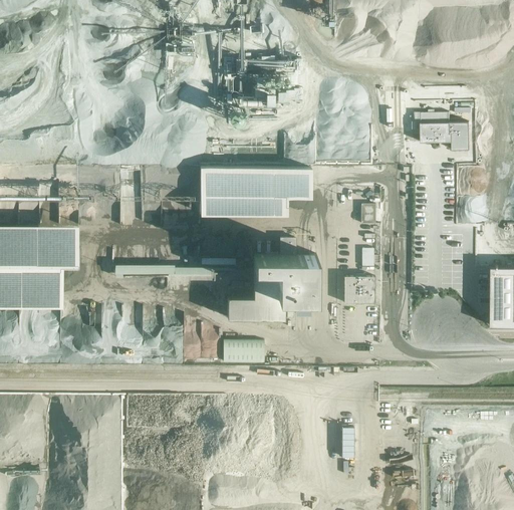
[(275,105),(275,95),(267,94),(266,105),(275,105)]
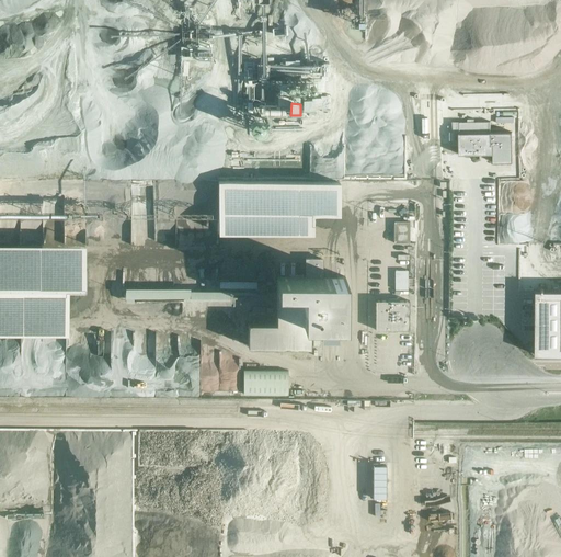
[(492,149),(492,137),(491,137),(491,126),(460,126),(460,137),(459,137),(459,159),(481,159),(494,158),(493,149),(492,149)]
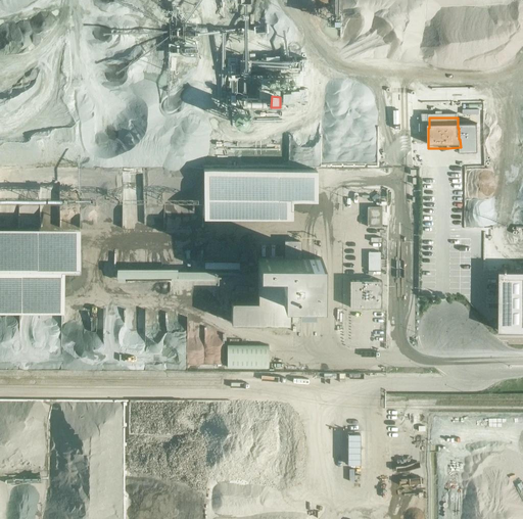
[(335,167),(335,136),(222,136),(222,167),(335,167)]
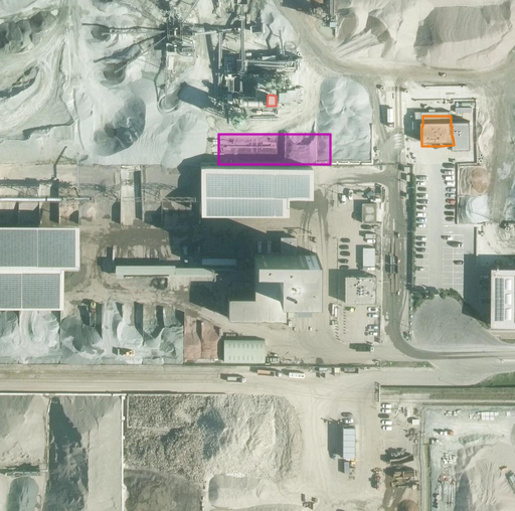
[(289,199),(313,199),(313,169),(201,168),(200,214),(289,215),(289,199)]
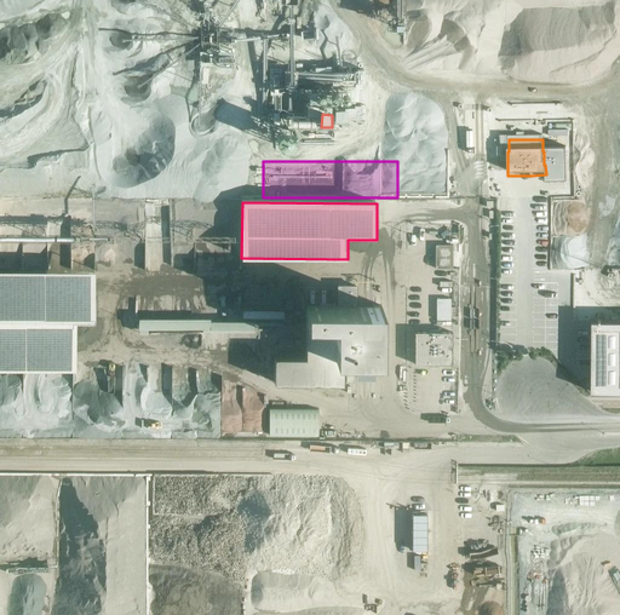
[(453,274),(453,249),(436,249),(436,272),(453,274)]
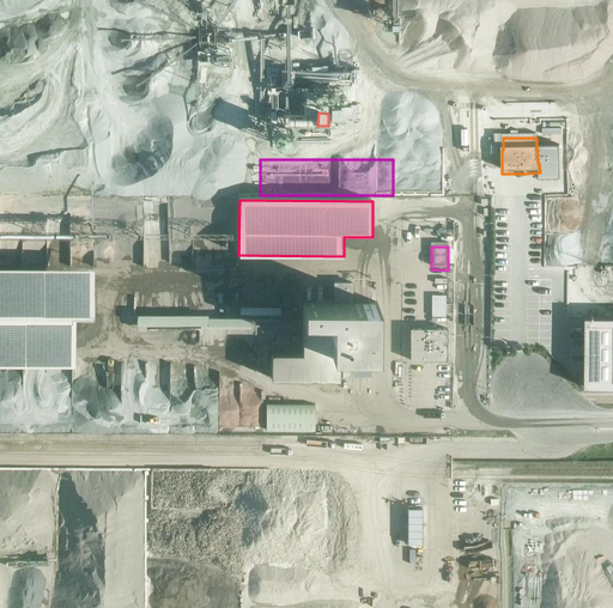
[(352,306),(352,287),(334,287),(334,306),(352,306)]
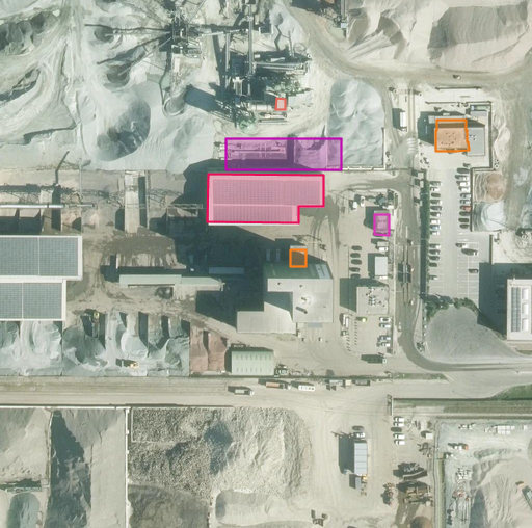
[(375,278),(388,278),(389,259),(376,259),(375,278)]
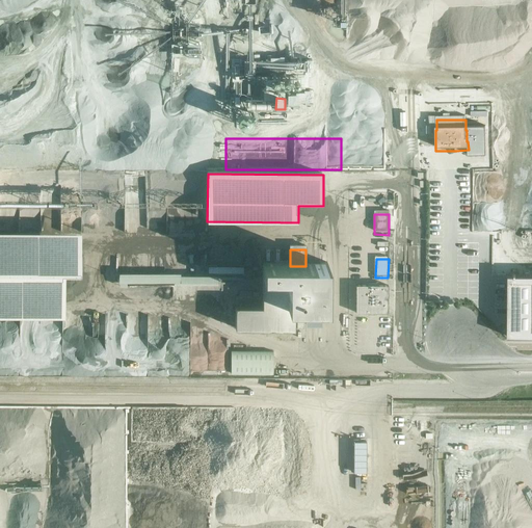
[(306,266),(290,266),(262,266),(262,279),(287,279),(287,310),(294,310),(297,310),(304,310),(327,310),(327,266),(306,266)]
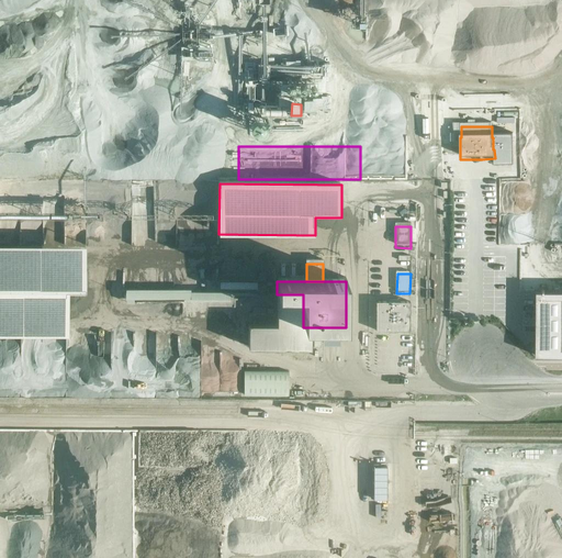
[(561,360),(561,293),(537,294),(537,360),(561,360)]
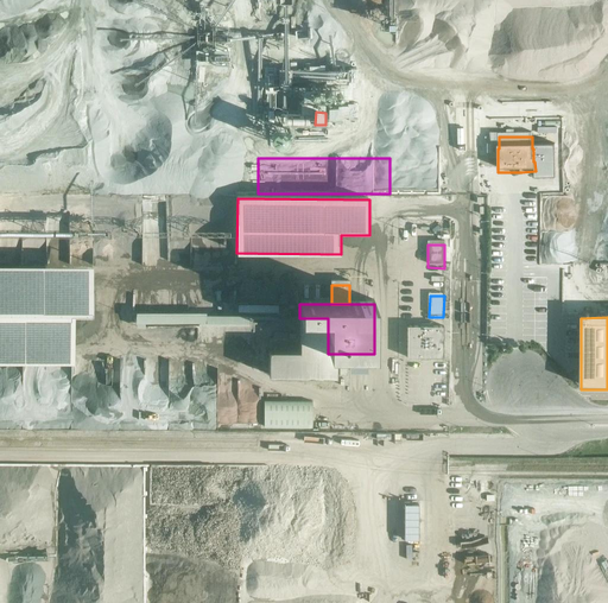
[(328,354),(328,318),(299,318),(299,354),(268,354),(268,379),(336,380),(336,354),(328,354)]
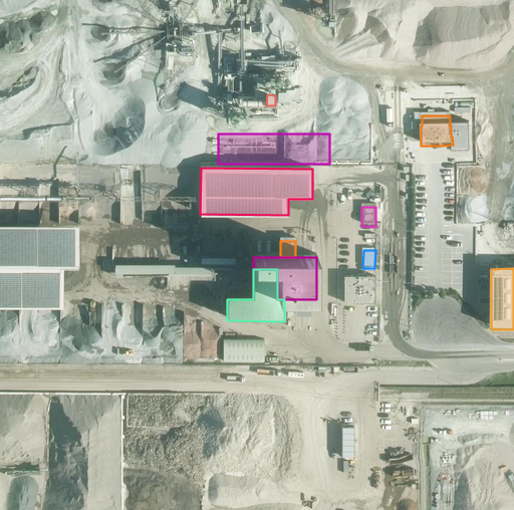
[(374,306),(374,279),(344,279),(344,306),(374,306)]
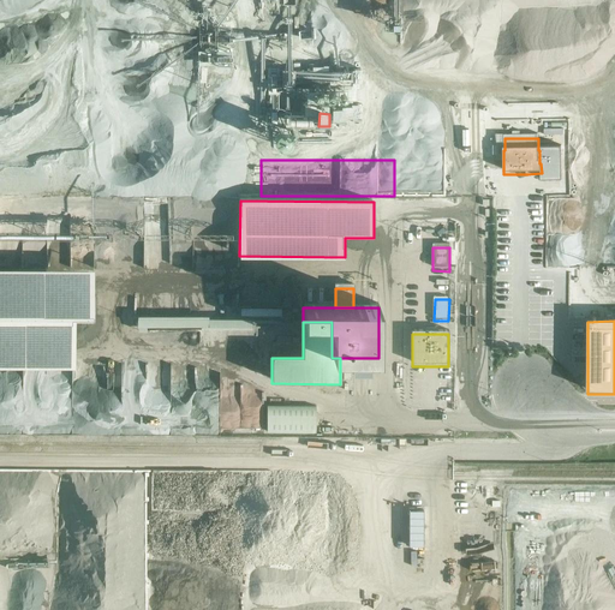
[(317,408),(267,410),(267,436),(317,435),(317,408)]
